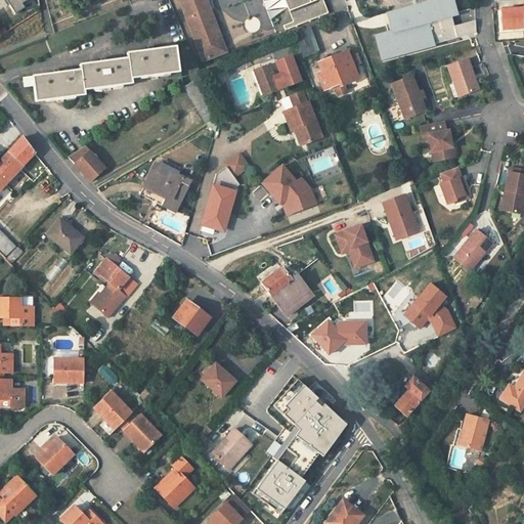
[(7,0),(15,13),(26,7),(23,3),(27,0),(7,0)]
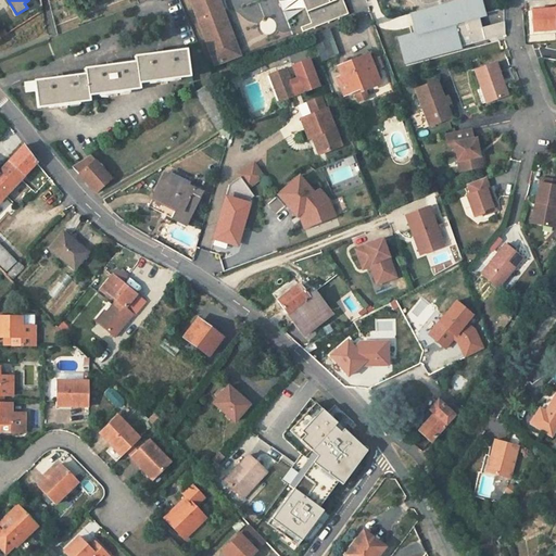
[(222,9),(218,0),(191,0),(198,17),(222,9)]
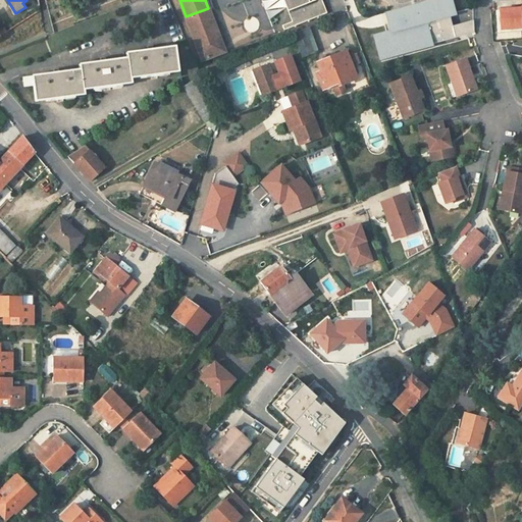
[(289,8),(285,0),(266,0),(274,19),(289,8)]
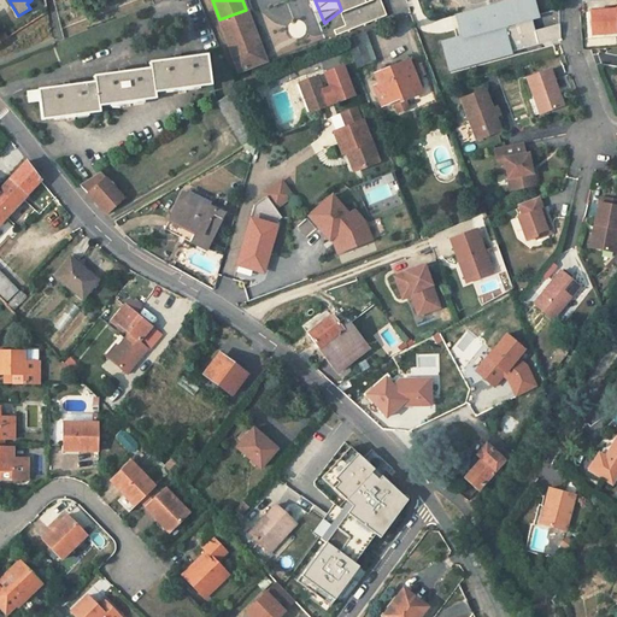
[(339,29),(341,34),(391,15),(385,0),(338,0),(341,10),(348,25),(339,29)]
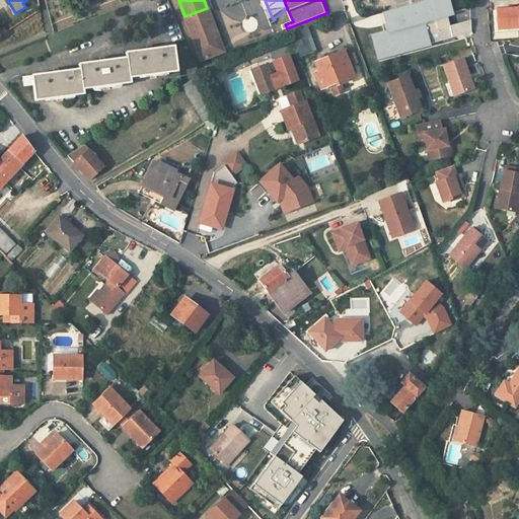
[(445,13),(451,12),(447,0),(415,0),(378,10),(383,28),(444,11),(445,13)]
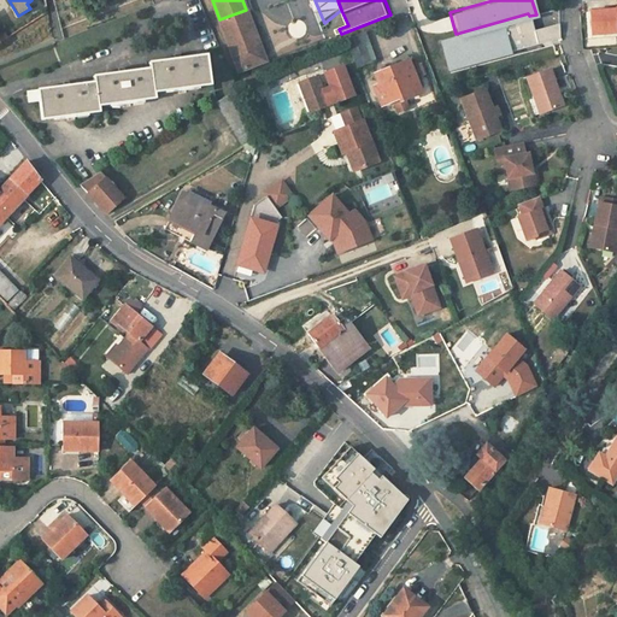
[(616,5),(609,11),(589,13),(592,34),(616,31),(616,25),(616,5)]
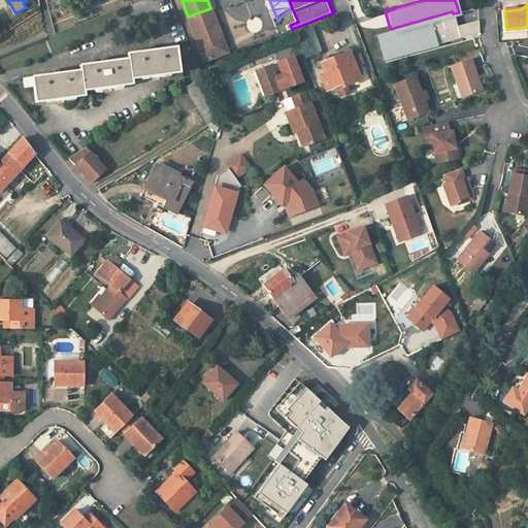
[(227,52),(210,8),(188,17),(204,60),(227,52)]
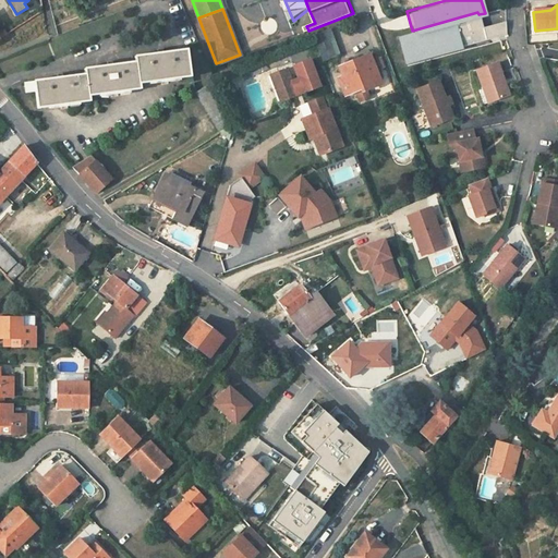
[(412,31),(396,35),(403,62),(485,39),(482,26),(478,14),(477,12),(412,31)]
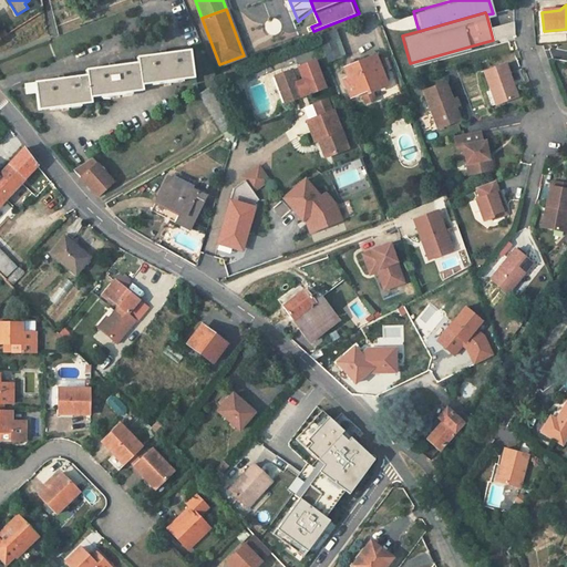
[(490,27),(493,40),(516,33),(515,20),(490,27)]
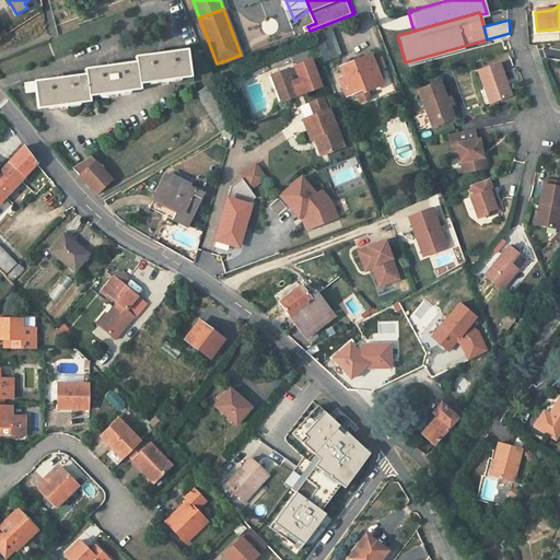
[(341,56),(333,30),(315,36),(324,62),(341,56)]
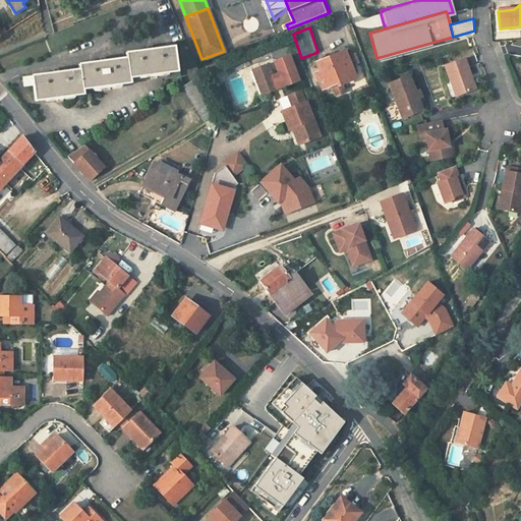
[(178,71),(174,47),(150,50),(126,53),(126,58),(129,78),(153,75),(178,71)]
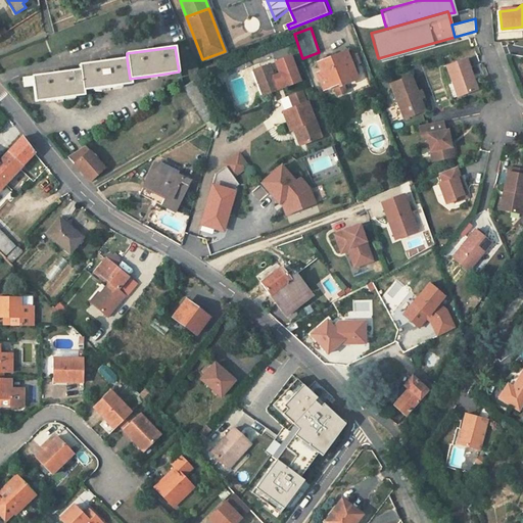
[(357,78),(353,69),(358,67),(357,64),(352,55),(351,52),(347,54),(346,52),(319,63),(322,73),(318,74),(324,88),(333,85),(338,83),(339,85),(343,83),(357,78)]
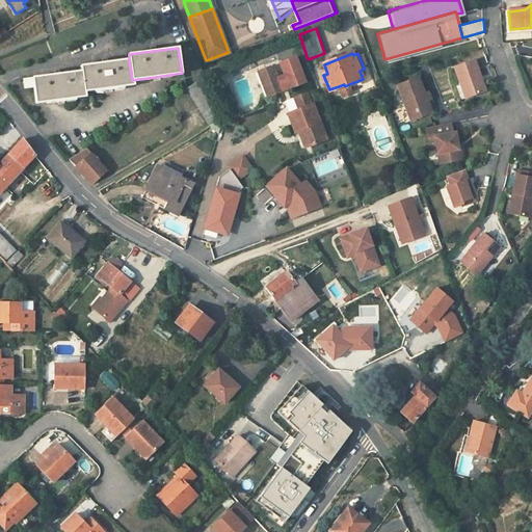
[(306,82),(295,57),(280,62),(285,75),(277,78),(272,65),(258,71),(268,97),(283,91),(283,90),(290,87),(290,88),(306,82)]
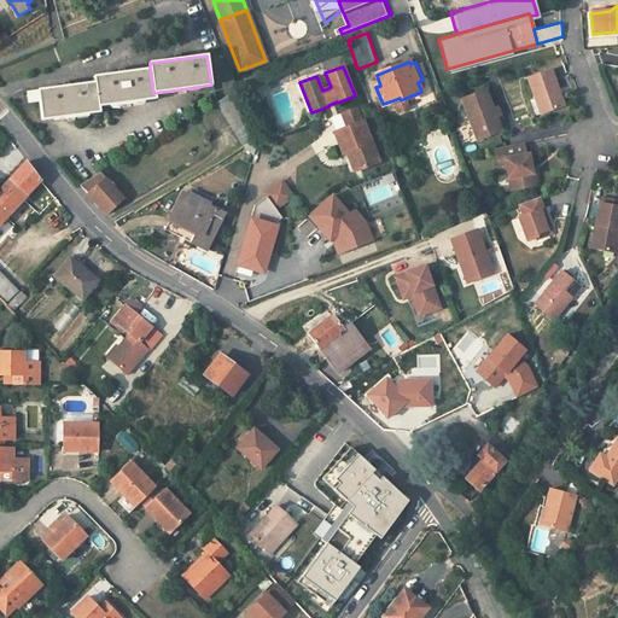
[(153,93),(150,69),(122,73),(93,76),(94,82),(98,106),(128,103),(155,99),(153,93)]
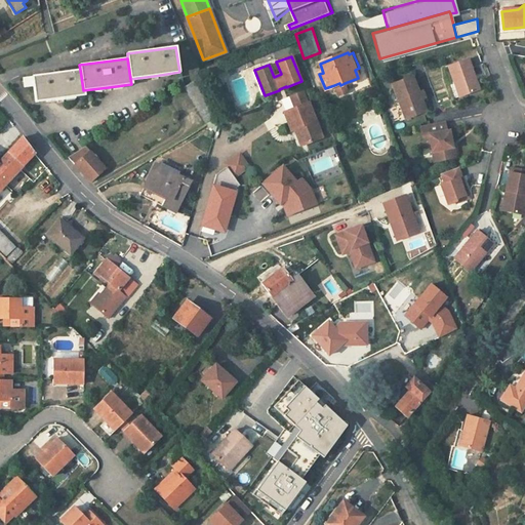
[(479,89),(468,59),(448,66),(455,84),(457,83),(462,95),(479,89)]
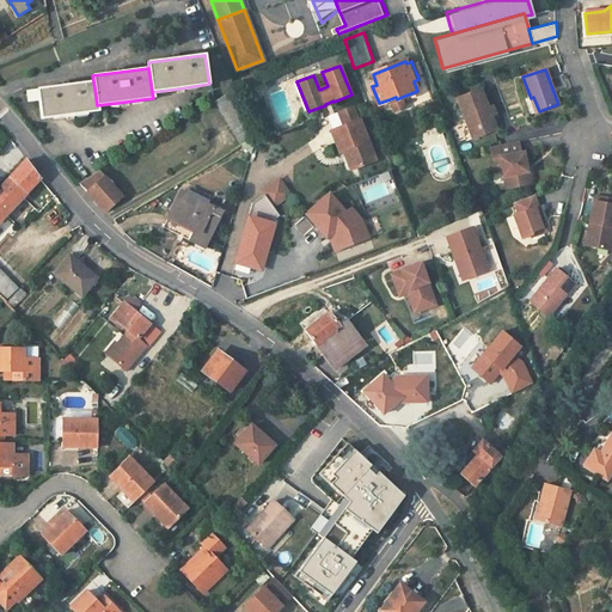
[(97,105),(93,81),(37,90),(26,91),(29,102),(40,101),(42,118),(69,115),(98,111),(97,105)]
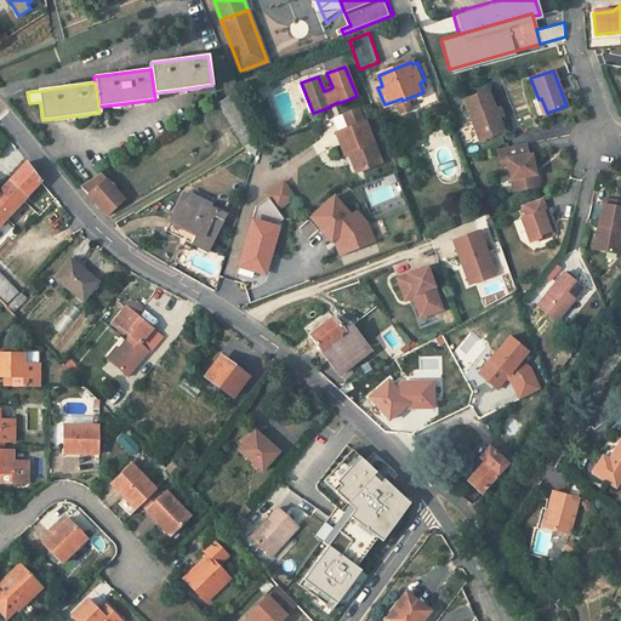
[(499,118),(495,109),(488,90),(463,100),(473,124),(480,140),(480,141),(505,131),(499,118)]
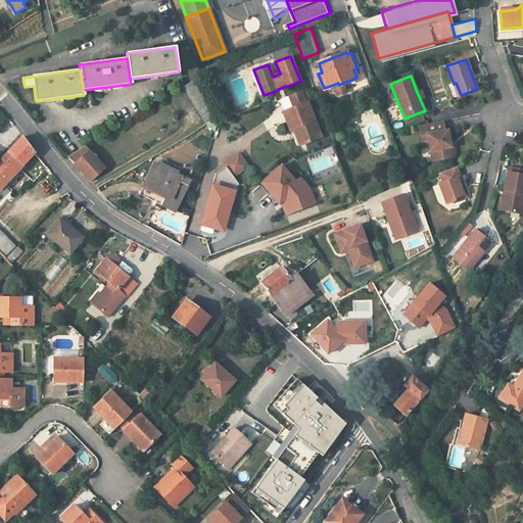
[(195,79),(184,86),(206,123),(218,115),(195,79)]
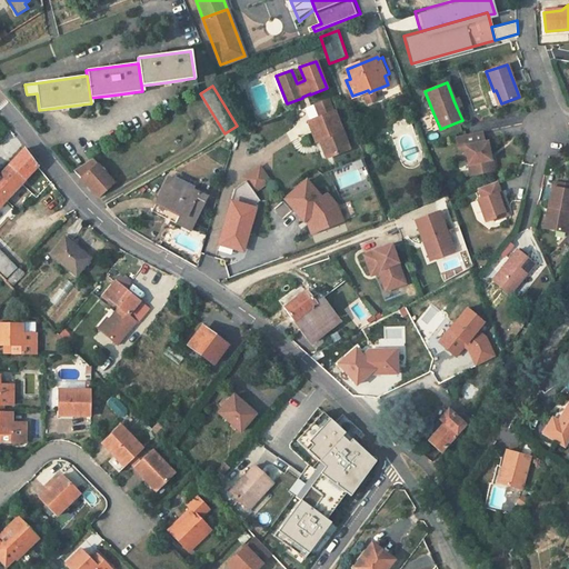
[(377,100),(373,90),(369,92),(368,90),(362,92),(368,103),(377,100)]
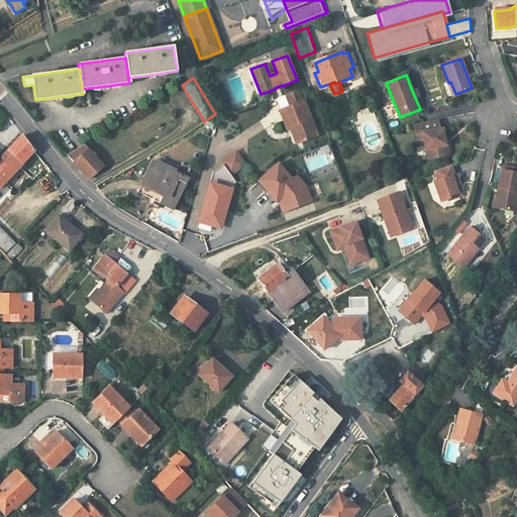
[(303,101),(298,90),(287,95),(291,106),(303,101)]
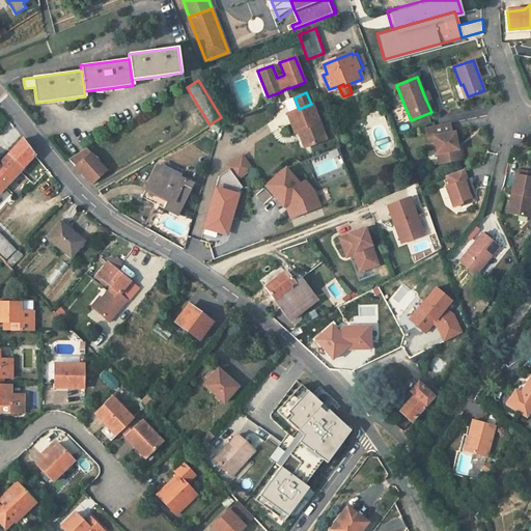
[(326,139),(312,104),(311,104),(299,109),(287,113),(296,133),(299,131),(302,130),(309,146),(326,139)]
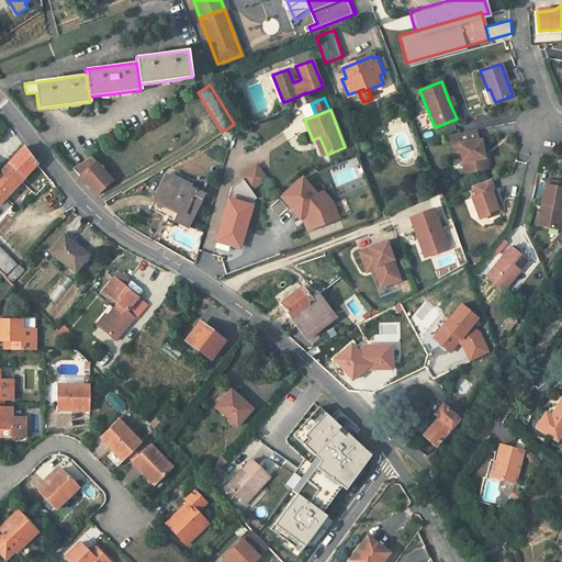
[(435,126),(428,112),(420,114),(416,116),(423,132),(435,126)]
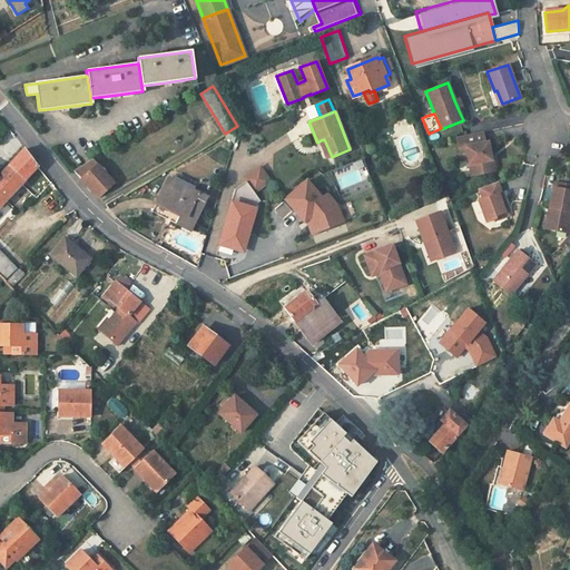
[(237,126),(225,134),(227,138),(234,144),(239,128),(238,126),(237,126)]
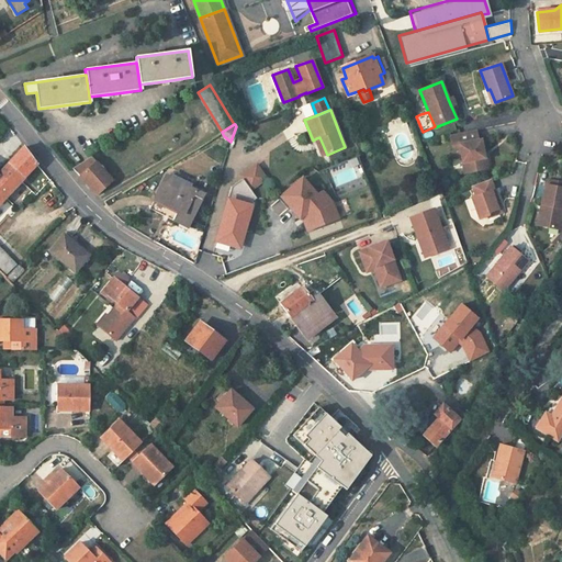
[(484,154),(481,141),(478,141),(475,130),(450,135),(453,150),(460,148),(461,155),(465,173),(486,169),(489,166),(486,157),(484,157),(484,154)]
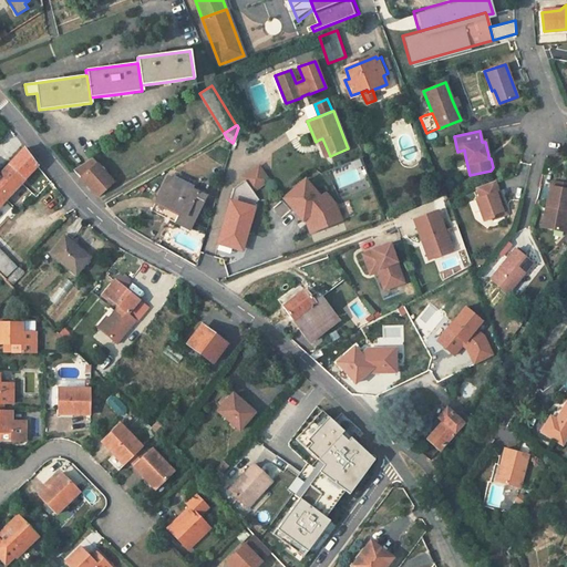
[(330,156),(322,138),(319,140),(326,157),(330,156)]
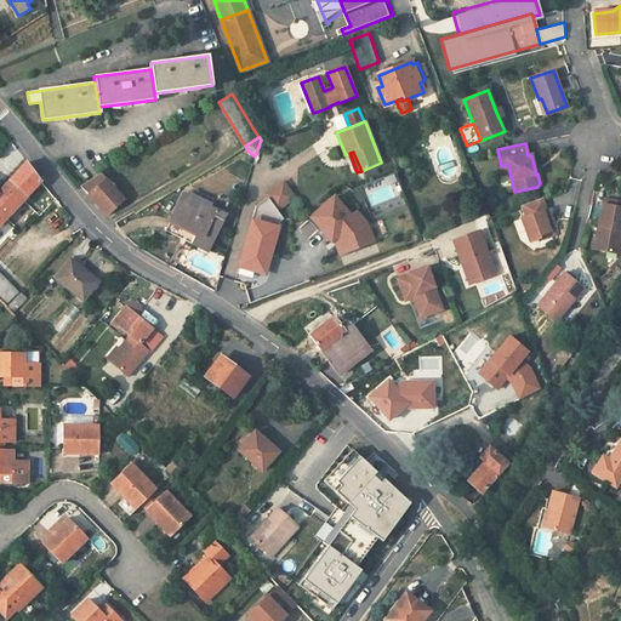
[(126,159),(109,169),(112,175),(130,164),(126,159)]
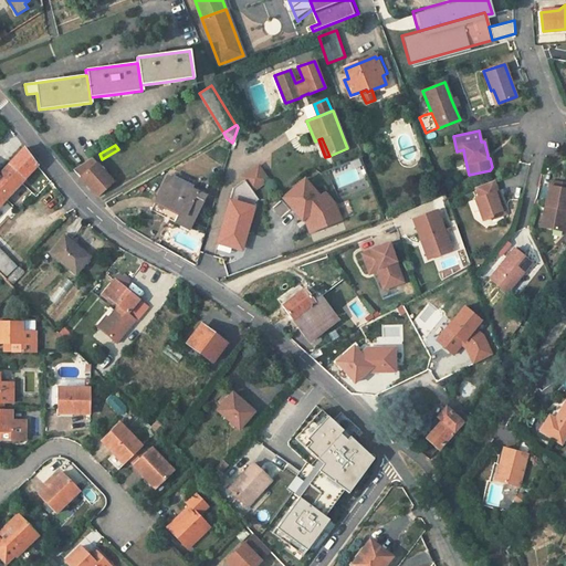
[(24,148),(9,165),(24,178),(37,165),(24,148)]
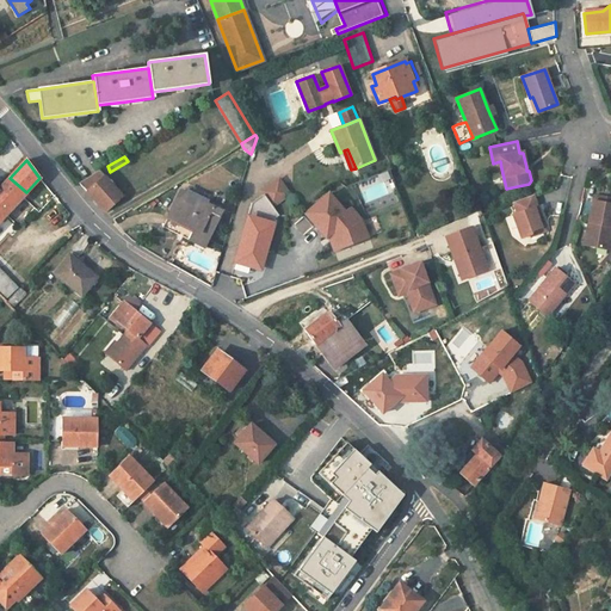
[(99,171),(79,183),(86,191),(105,213),(123,196),(99,171)]
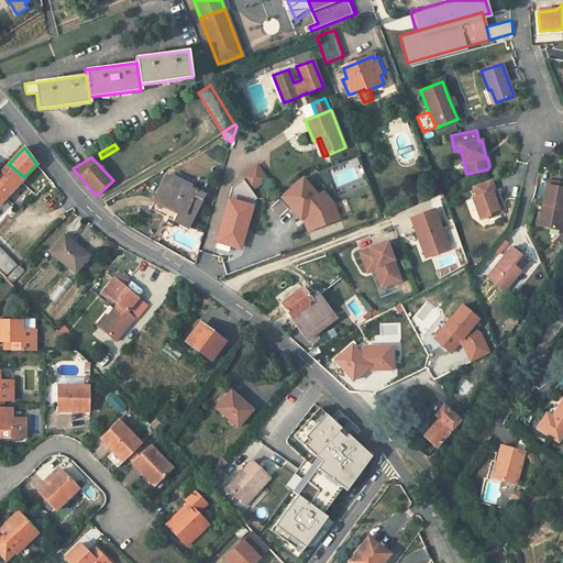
[(330,166),(338,196),(366,188),(359,158),(330,166)]
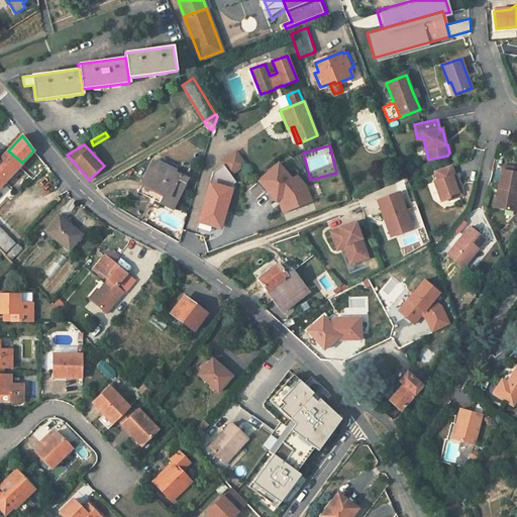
[(0,187),(22,163),(8,150),(0,159),(0,187)]
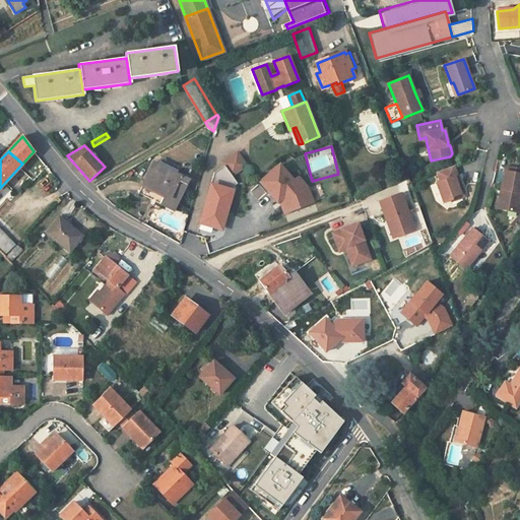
[(247,166),(238,152),(223,163),(225,166),(214,173),(201,220),(223,228),(236,185),(239,184),(233,176),(247,166)]
